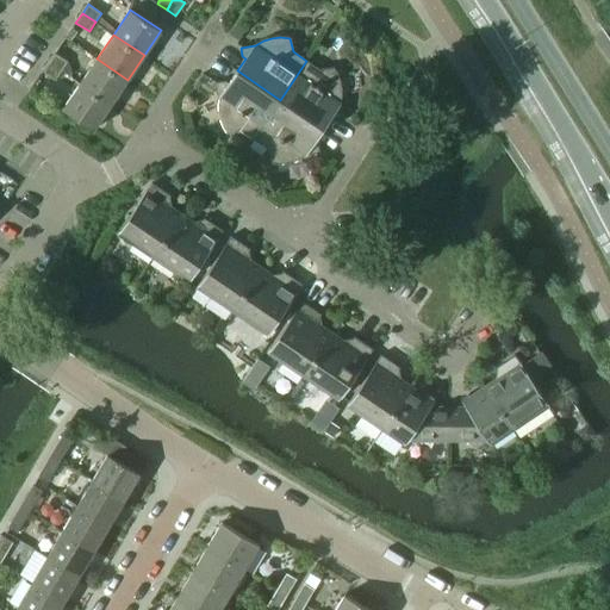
[(49,62),(62,70),(68,62),(55,53),(49,62)]
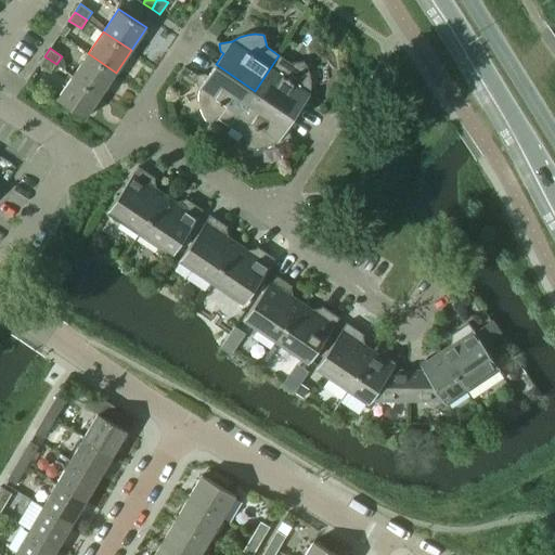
[(73,76),(101,94),(116,73),(88,53),(73,76)]
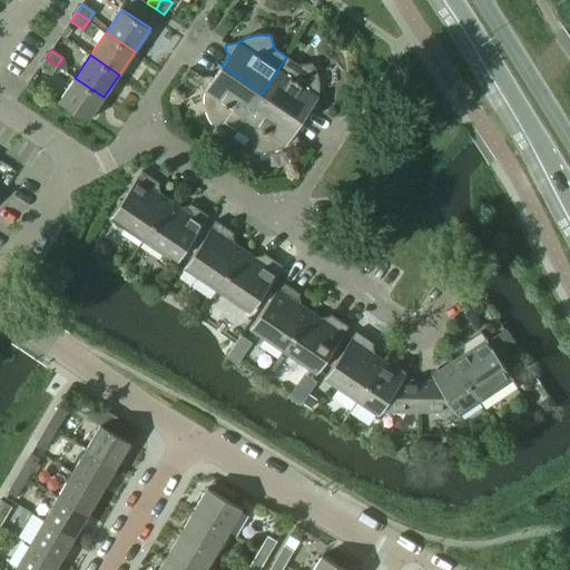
[(286,57),(262,94),(302,120),(310,108),(313,110),(321,109),(318,96),(318,86),(317,78),(315,70),(312,64),(300,65),(286,57)]
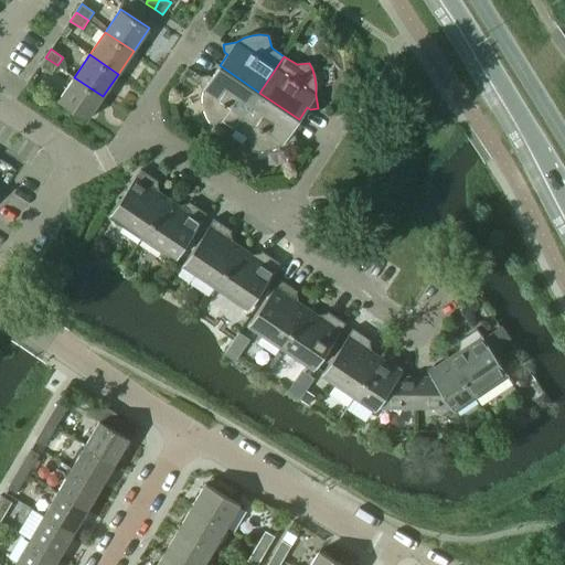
[(40,66),(52,74),(57,65),(45,57),(40,66)]
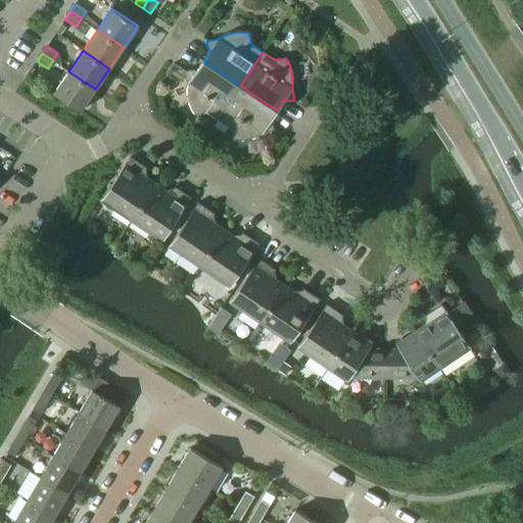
[(206,111),(218,120),(226,107),(240,86),(203,60),(196,72),(193,69),(186,70),(189,83),(187,89),(187,95),(189,102),(191,107),(194,113),(206,111)]
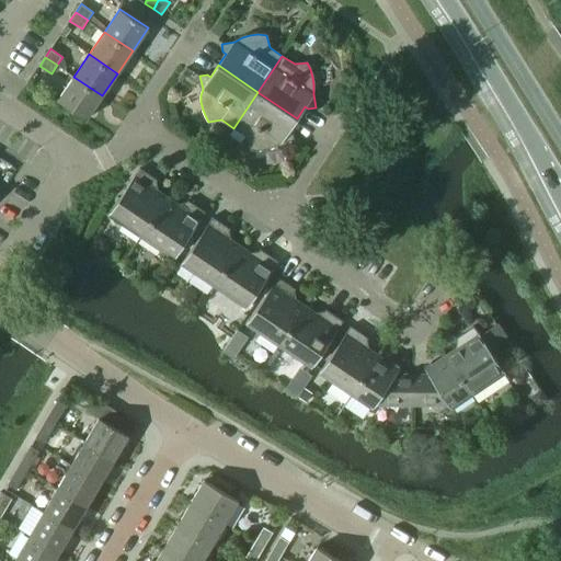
[(58,100),(87,118),(102,95),(73,77),(58,100)]
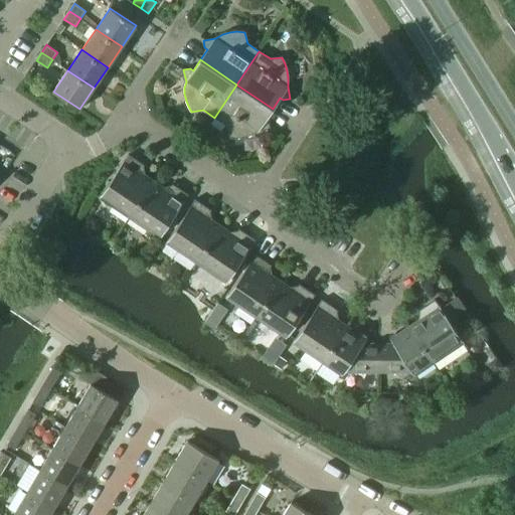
[(227,136),(234,137),(240,137),(247,136),(252,134),(258,130),(270,128),(269,121),(266,119),(273,109),(236,84),(222,106),(214,118),(225,125),(227,136)]
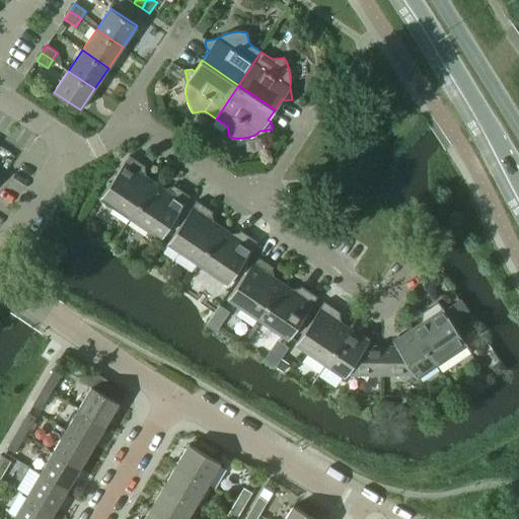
[(100,199),(131,219),(143,202),(155,182),(144,175),(143,170),(146,166),(130,155),(125,162),(112,181),(100,199)]
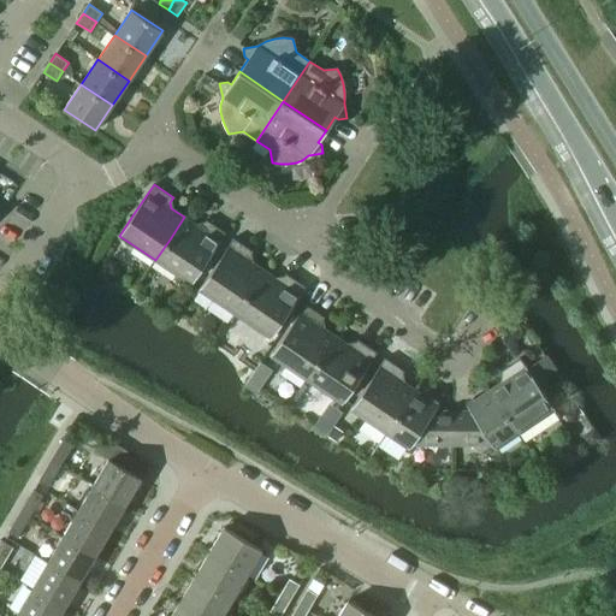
[(155,260),(190,284),(205,264),(220,241),(225,232),(206,219),(203,224),(197,225),(184,217),(170,240),(155,260)]
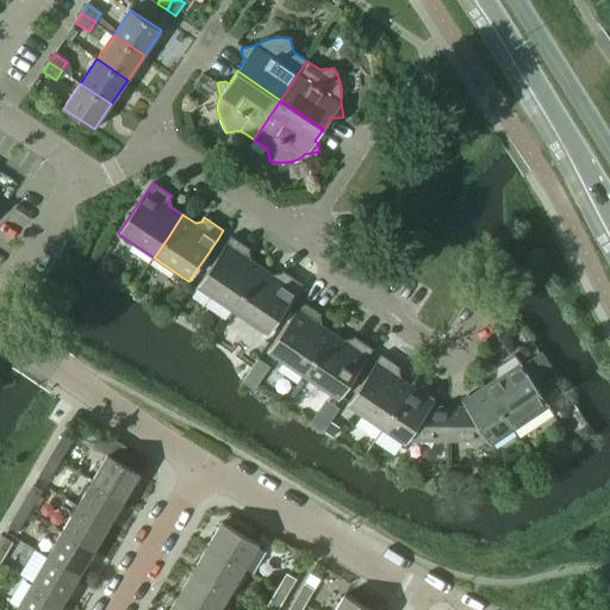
[(197,287),(232,311),(247,290),(261,268),(248,259),(247,253),(250,249),(231,236),(225,244),(211,267),(197,287)]
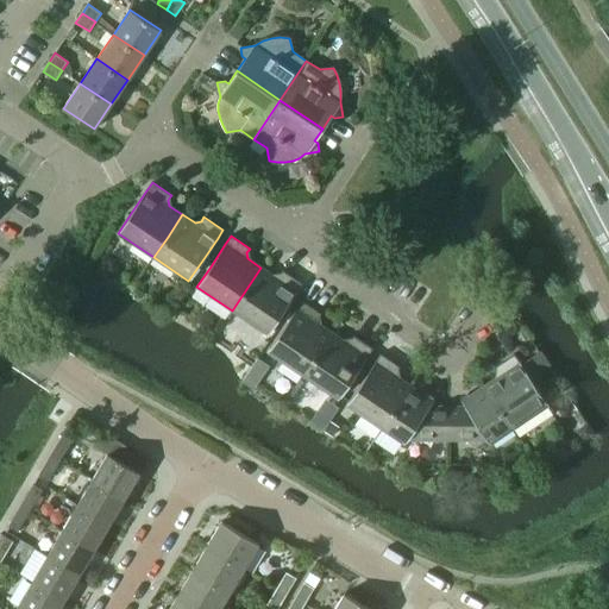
[(232,311),(268,334),(281,314),(296,292),(302,283),(283,270),(280,275),(274,276),(261,268),(246,289),(232,311)]
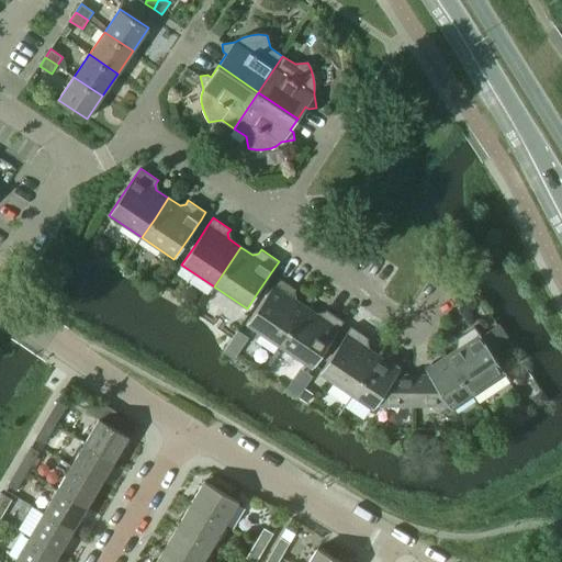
[(247,324),(279,347),(292,327),(306,306),(294,299),(293,293),(296,289),(278,277),(273,284),(260,305),(247,324)]
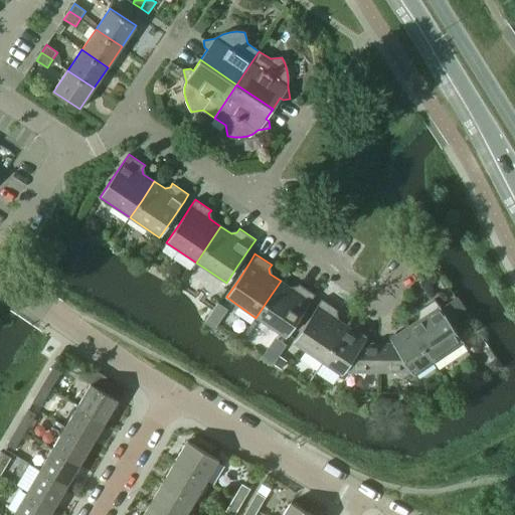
[(255,318),(286,338),(298,320),(311,301),(315,295),(299,284),(296,288),(292,288),(281,281),(268,300),(255,318)]
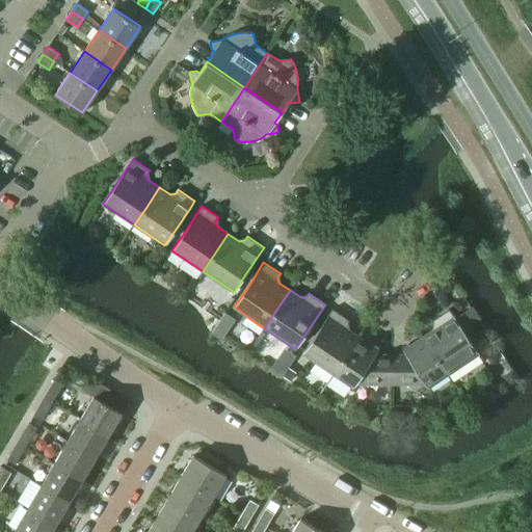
[(345,356),(358,337),(347,329),(346,324),(349,320),(333,309),(327,316),(315,336),(302,353),(334,374),(345,356)]
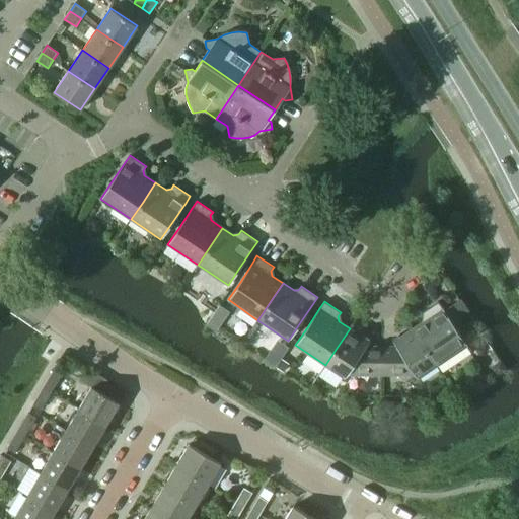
[(426,349),(437,365),(467,346),(456,328),(443,308),(438,301),(422,312),(424,316),(424,321),(413,328),(426,349)]
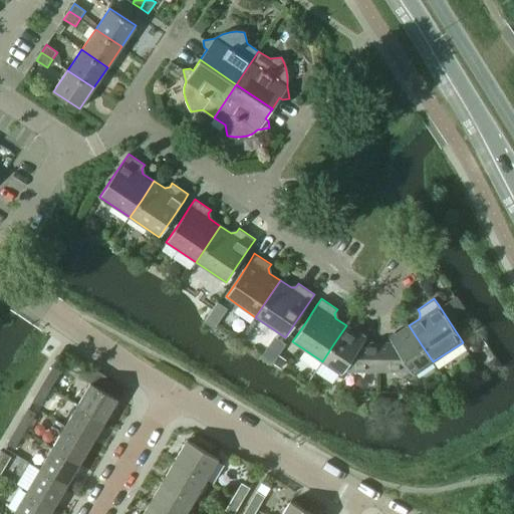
[(352,371),(376,371),(376,342),(363,342),(362,342),(365,338),(346,325),(333,344),(322,361),(341,374),(345,366),(352,371)]
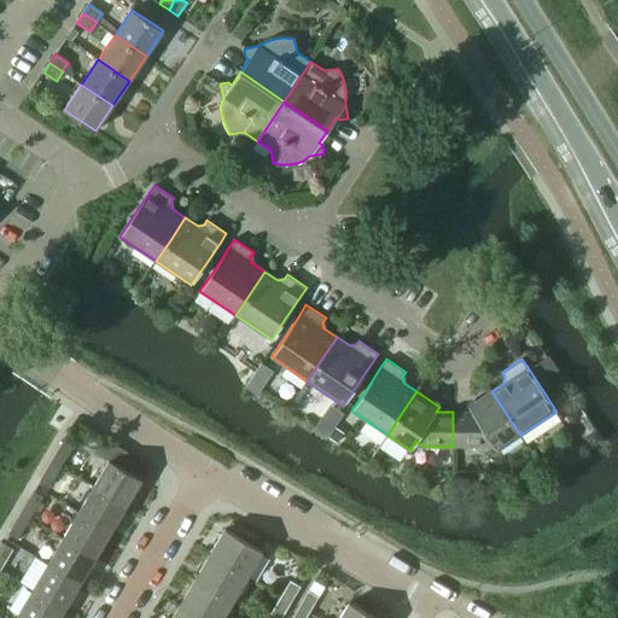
[(491,441),(497,450),(520,435),(507,415),(491,391),(468,407),(471,412),(453,412),(453,447),(484,447),(491,441)]
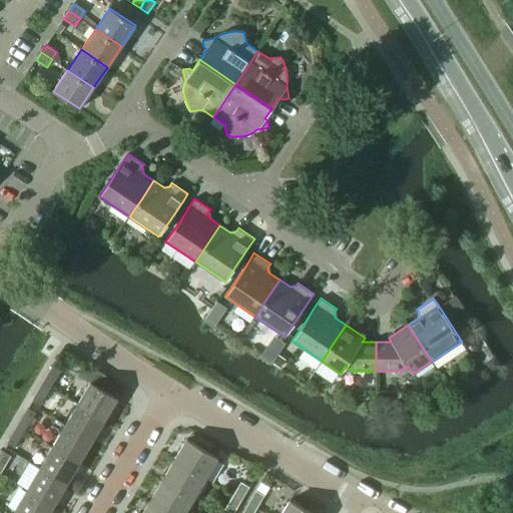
[(43,383),(51,388),(61,370),(53,366),(43,383)]
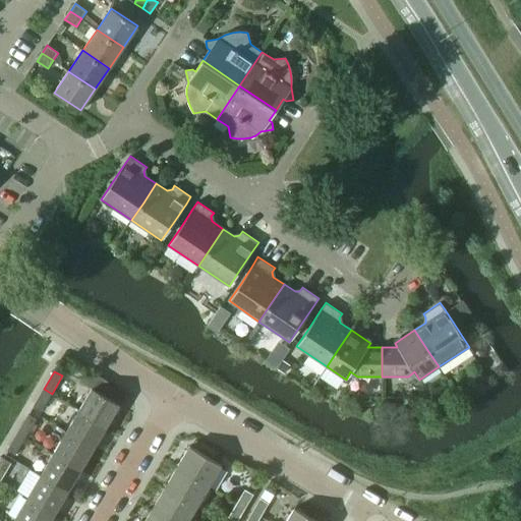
[(78,410),(106,426),(119,404),(92,388),(78,410)]
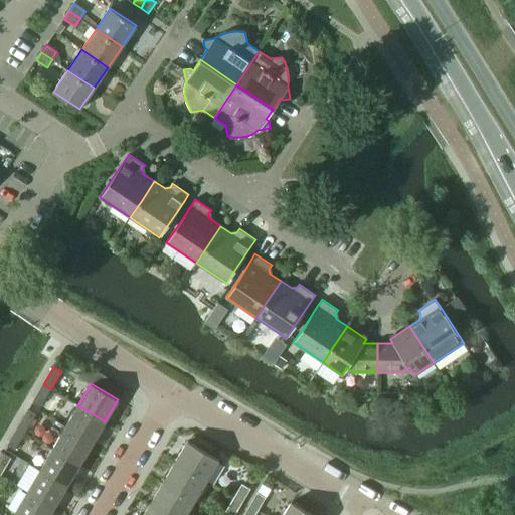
[(32,402),(40,407),(51,389),(43,384),(32,402)]
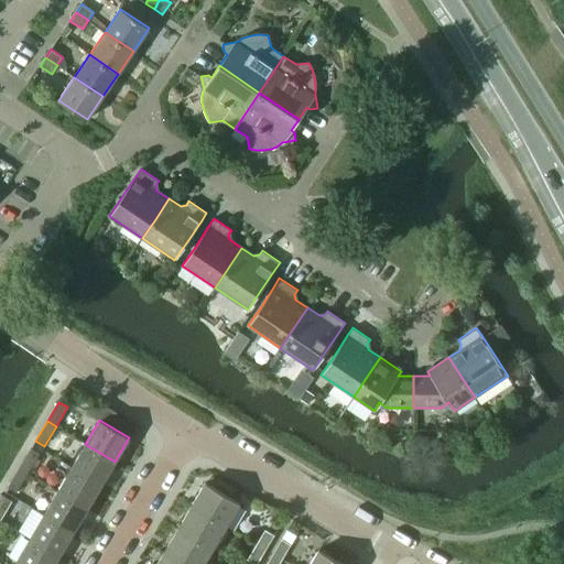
[(72,467),(100,485),(115,462),(85,444),(72,467)]
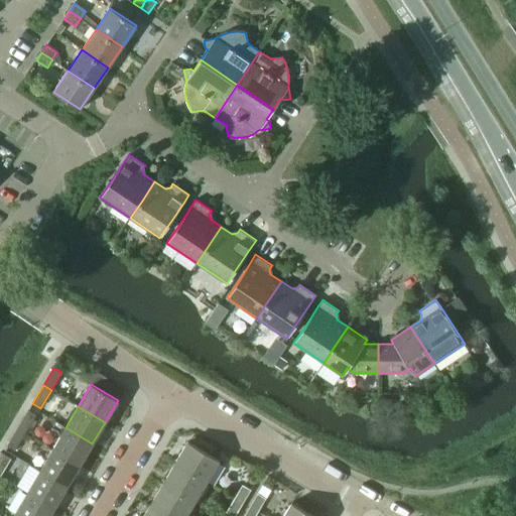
[(17,428),(25,433),(36,415),(28,410),(17,428)]
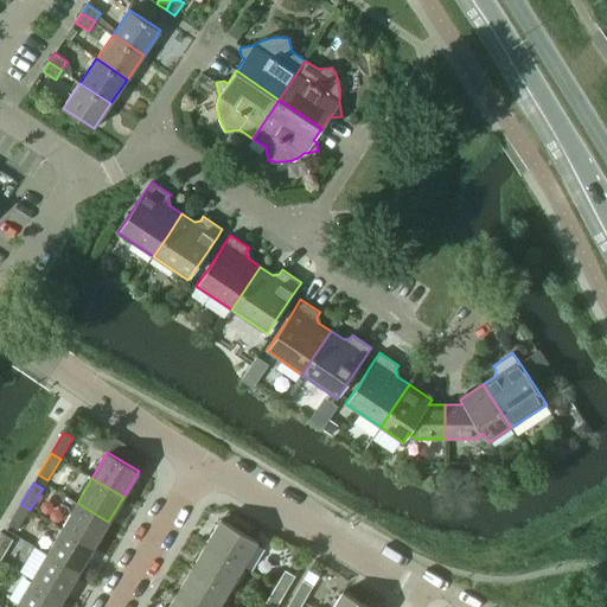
[(62,529),(94,548),(108,522),(77,503),(62,529)]
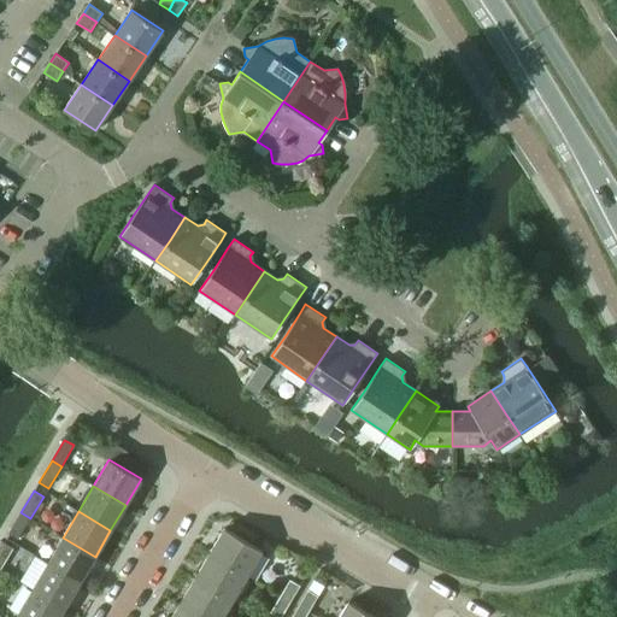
[(9,534),(18,539),(30,518),(21,512),(9,534)]
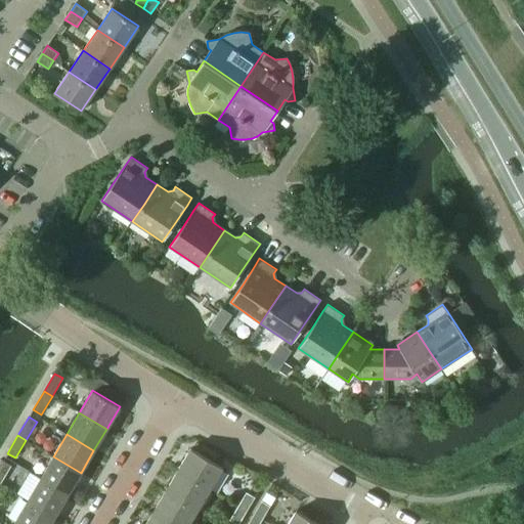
[(177,470),(209,489),(222,467),(190,448),(177,470)]
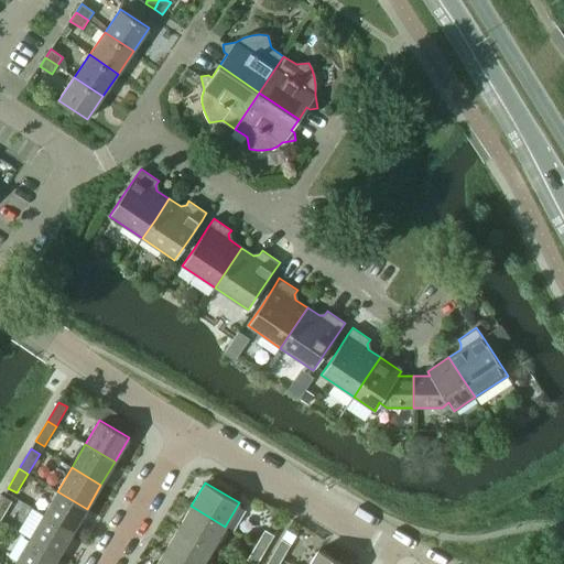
[(44,514),(73,532),(87,509),(57,491),(44,514)]
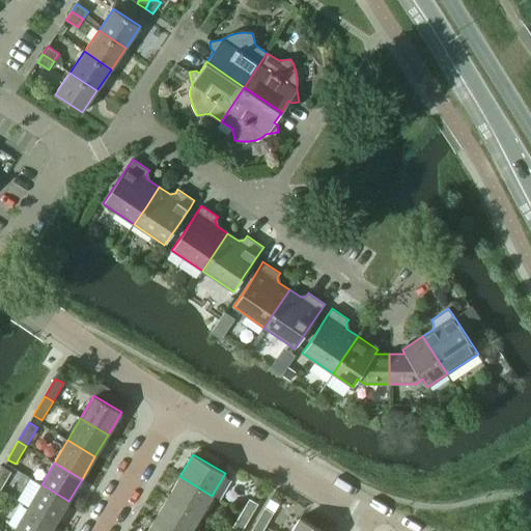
[(0,471),(0,490),(10,472),(2,467),(0,471)]
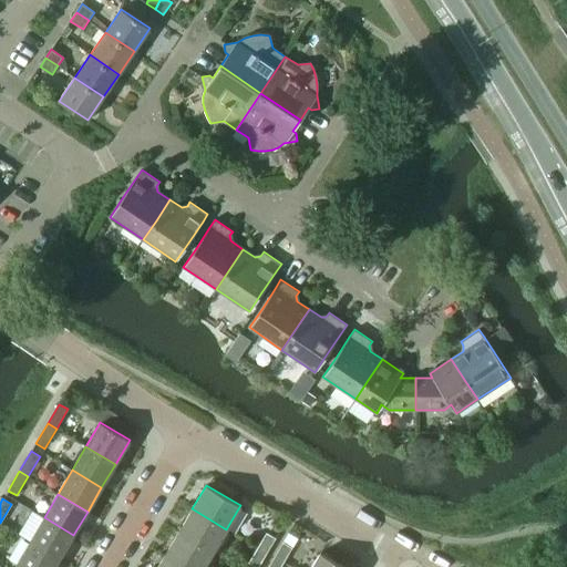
[(178,532),(213,553),(226,529),(192,508),(178,532)]
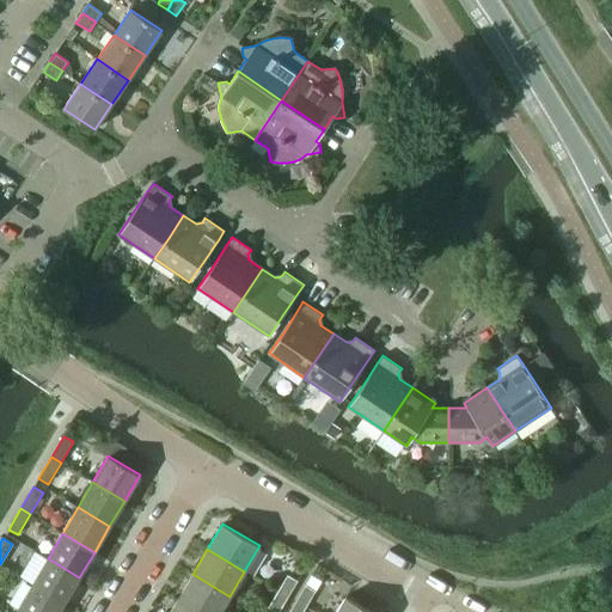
[(32,583),(65,603),(79,577),(48,558),(32,583)]
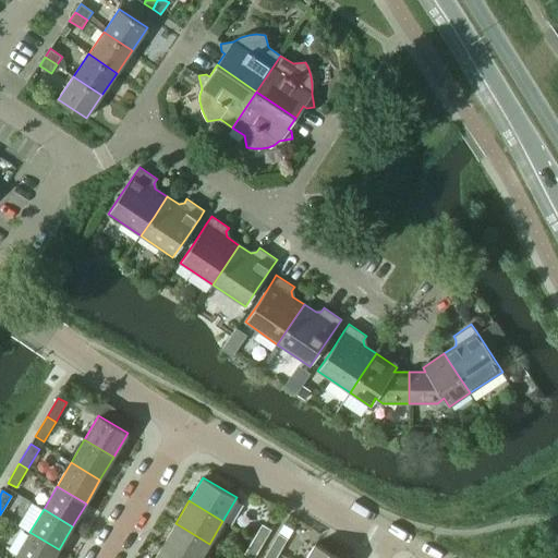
[(162,546),(182,557),(201,557),(209,544),(176,523),(162,546)]
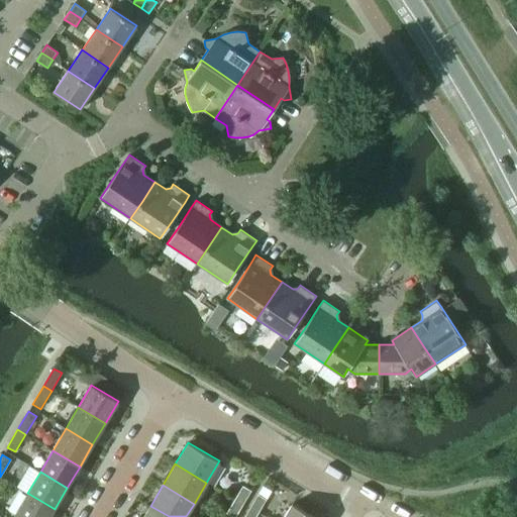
[(234,499),(243,504),(250,491),(242,486),(234,499)]
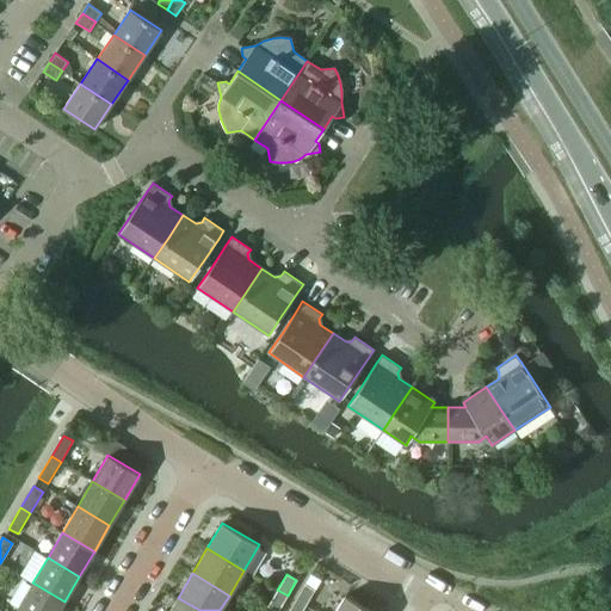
[(17,609),(19,610),(57,610),(65,602),(32,582),(17,609)]
